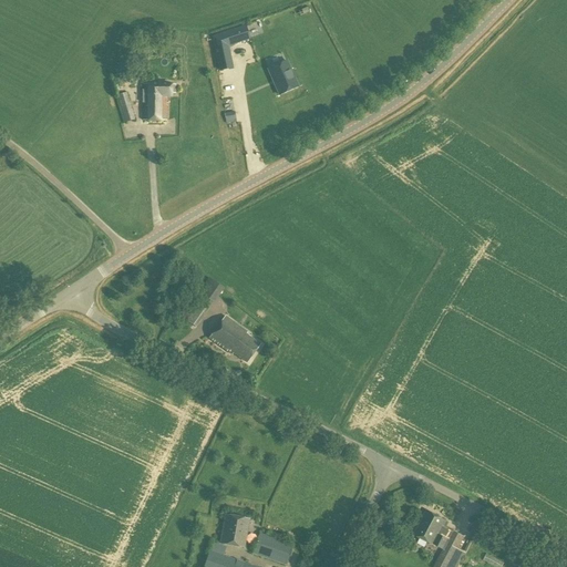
[(229,47),(250,40),(246,24),(212,37),(219,72),(234,69),(229,47)]
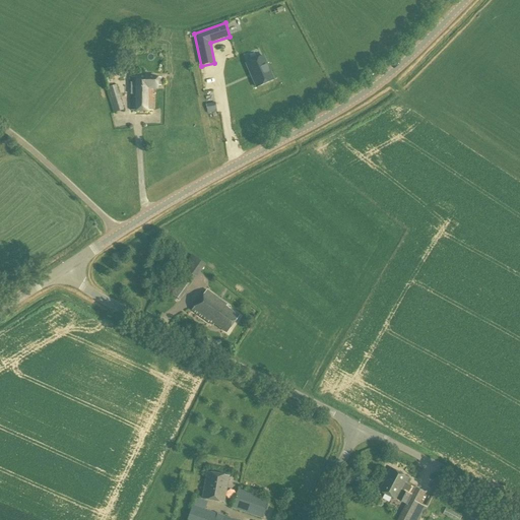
[(276,80),(267,55),(251,61),(260,85),(276,80)]
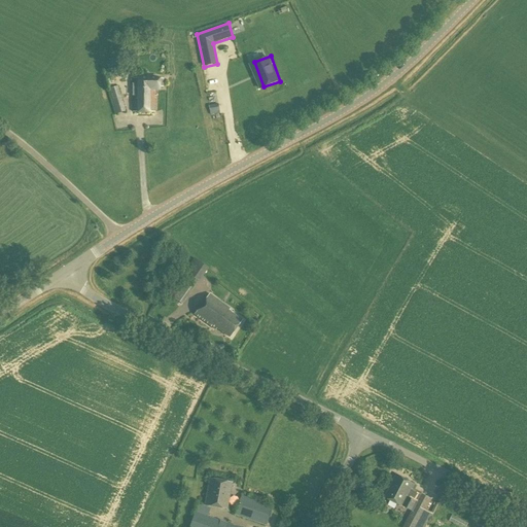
[(162,86),(162,80),(132,79),(133,111),(154,111),(154,90),(160,90),(160,86),(162,86)]
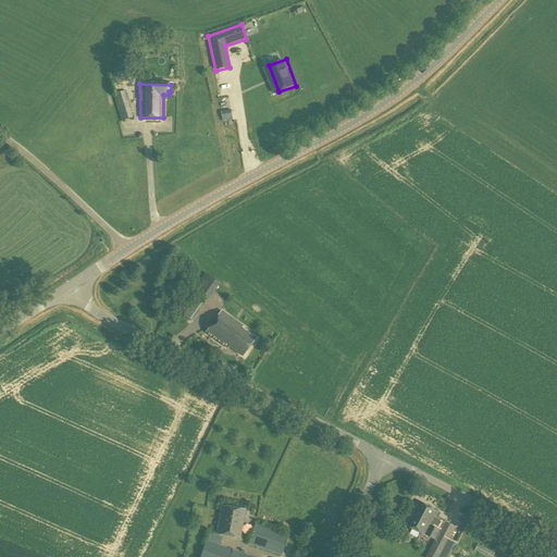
[(122,121),(132,118),(124,91),(114,95),(122,121)]
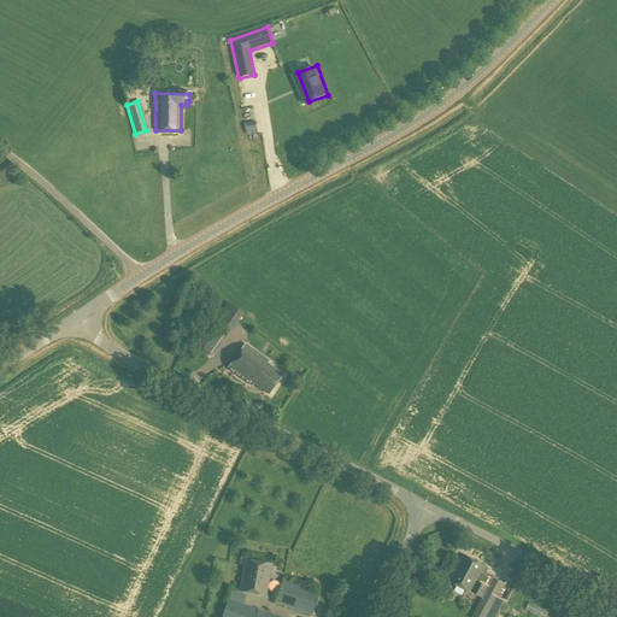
[(213,357),(244,315),(227,303),(197,345),(213,357)]
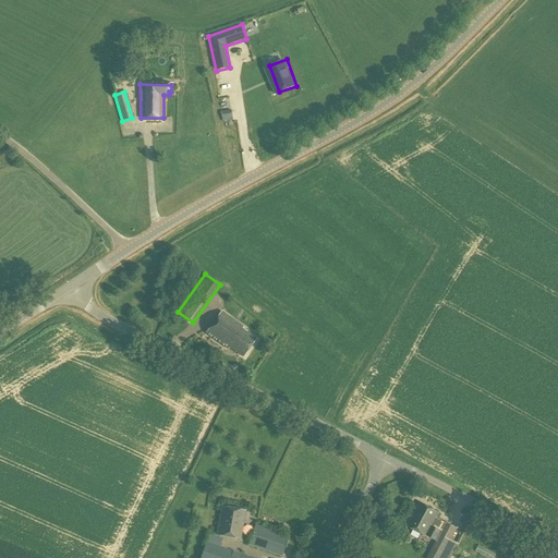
[(243,358),(256,340),(241,329),(243,327),(222,312),(206,335),(228,350),(229,348),(243,358)]
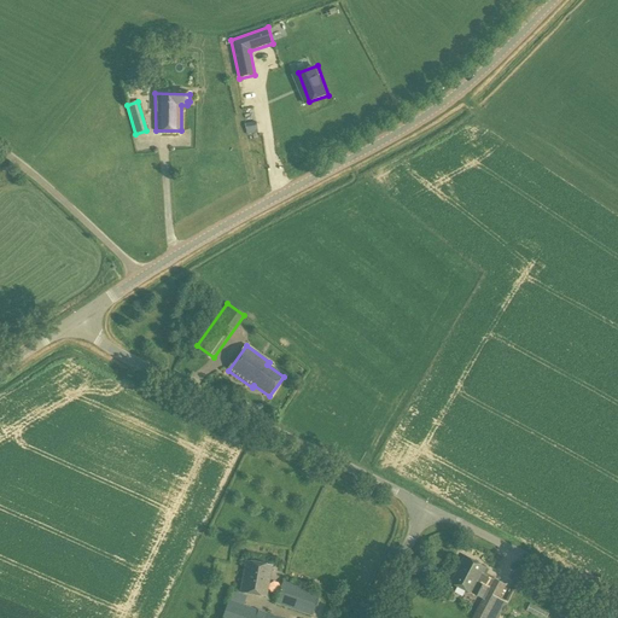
[(491,582),(482,577),(487,569),(465,557),(450,583),(472,595),(478,584),(488,589),(485,593),(487,594),(479,606),(490,612),(497,600),(499,600),(506,587),(493,579),(491,582)]
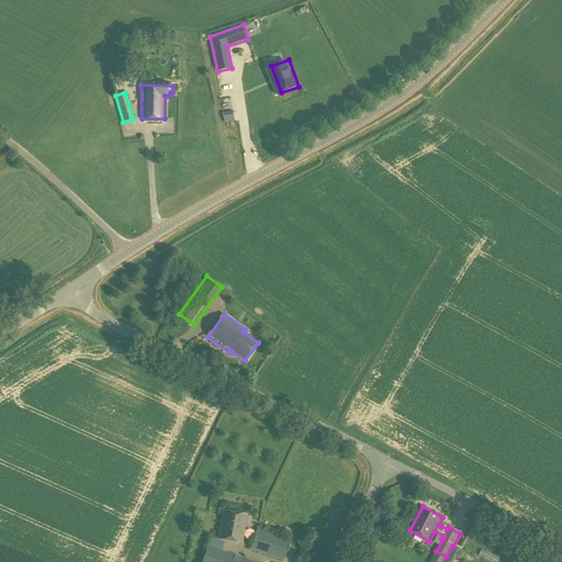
[(242,542),(247,515),(224,512),(218,539),(242,542)]
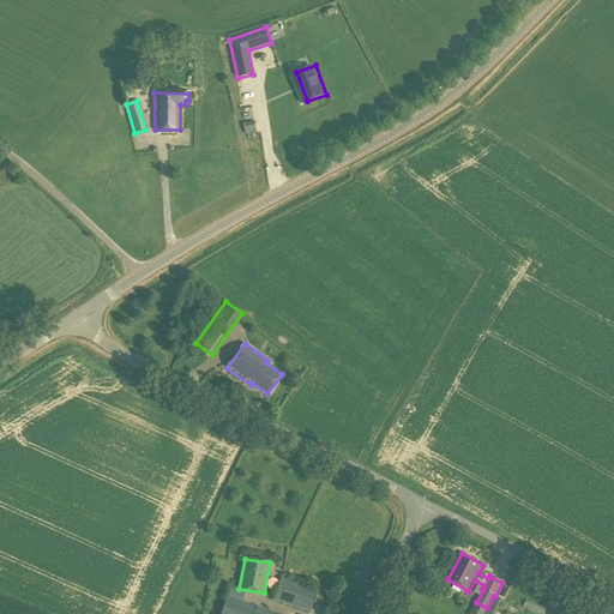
[(515,579),(527,585),(529,579),(518,573),(515,579)]
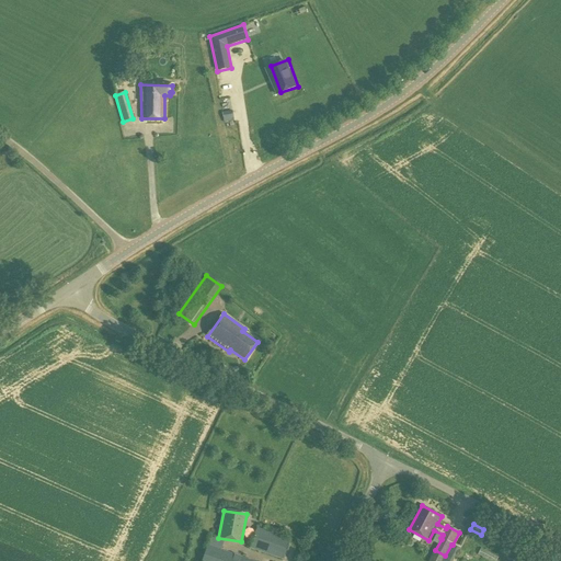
[(283,560),(289,539),(256,528),(250,548),(283,560)]
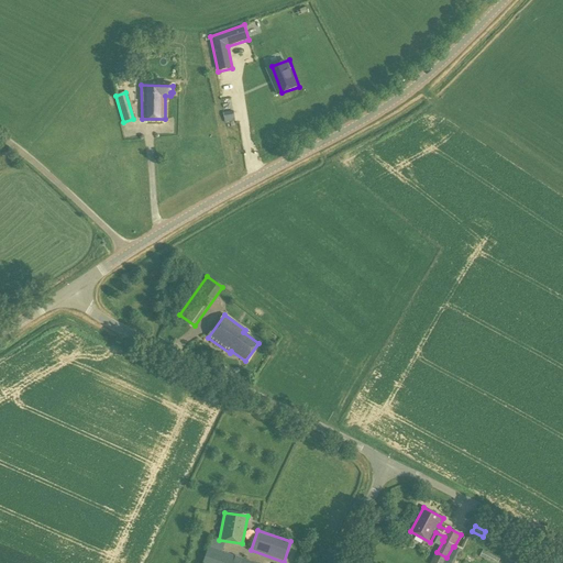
[(252,562),(208,548),(202,562),(252,562)]
